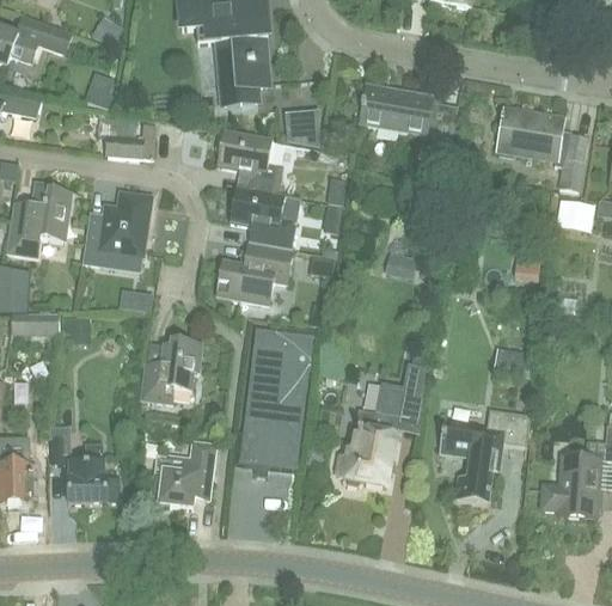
[(263,11),(263,8),(249,11),(249,10),(243,10),(243,5),(215,7),(214,0),(178,0),(181,29),(195,28),(196,43),(233,40),(236,59),(230,60),(232,87),(238,87),(239,102),(256,99),(255,85),(265,85),(261,38),(265,37),(264,19),(259,20),(258,11),(263,11)]
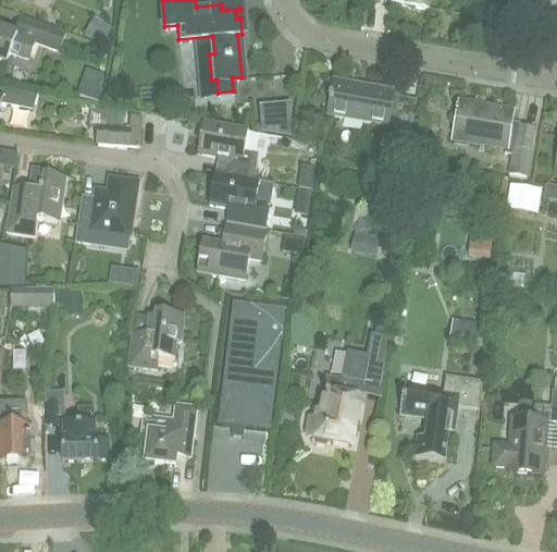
[(509,0),(509,5),(543,11),(544,0),(509,0)]
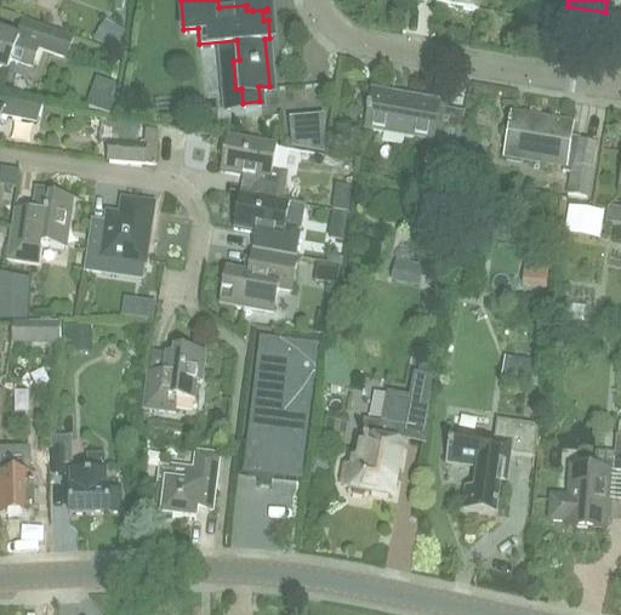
[(23,16),(17,33),(0,27),(0,63),(6,67),(10,53),(32,62),(38,44),(62,52),(67,50),(73,33),(23,16)]
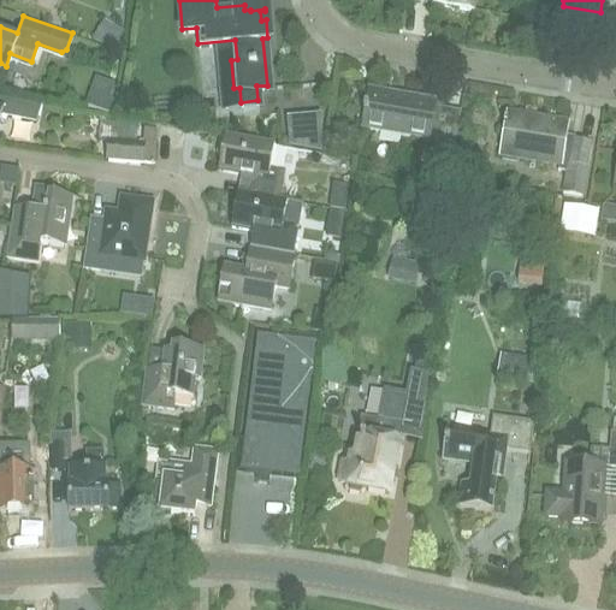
[(105,16),(94,34),(112,47),(124,29),(105,16)]
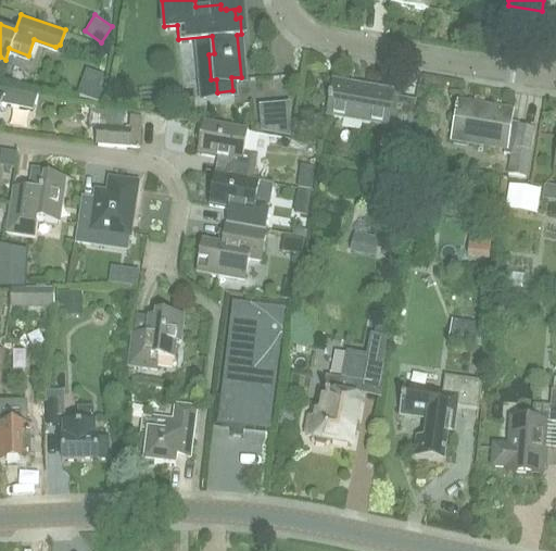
[(386,123),(391,94),(391,88),(331,78),(326,113),(386,123)]
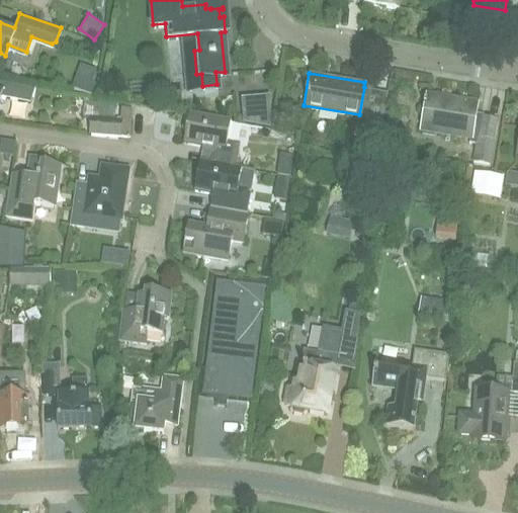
[(489,162),(497,116),(475,113),(477,101),(427,93),(422,126),(469,135),(468,140),(476,141),(472,159),(489,162)]
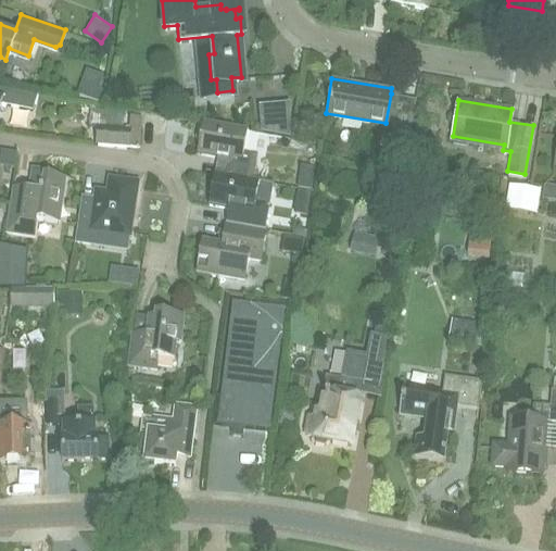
[(119,123),(121,111),(93,110),(92,122),(119,123)]
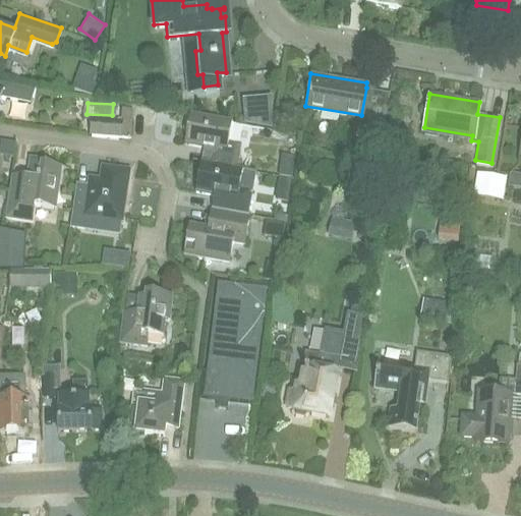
[(132,134),(134,107),(121,106),(121,117),(93,116),(92,132),(132,134)]
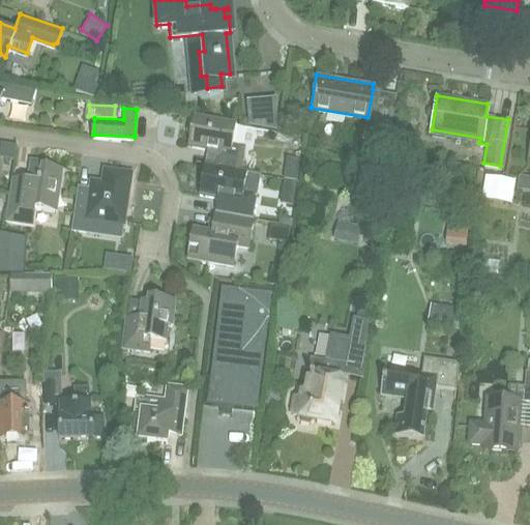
[(216,148),(213,164),(213,165),(239,170),(240,169),(244,144),(231,142),(235,121),(188,113),(186,127),(188,133),(186,143),(216,148)]
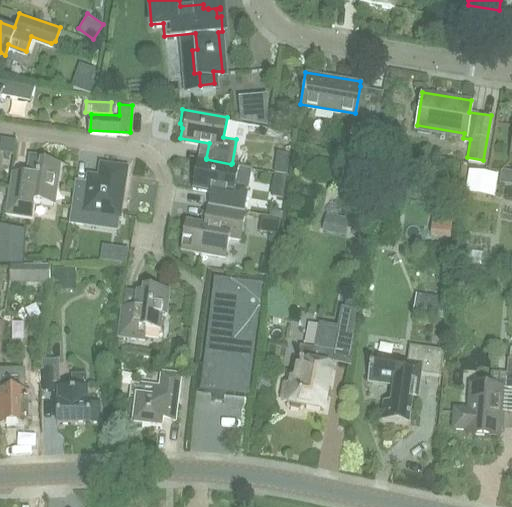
[(377,121),(378,116),(362,114),(358,138),(383,142),(386,123),(377,121)]
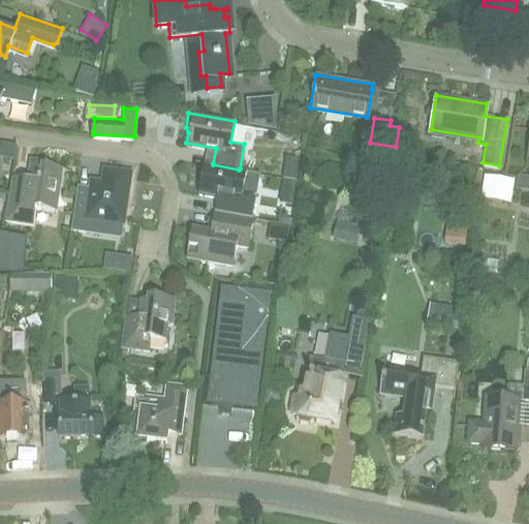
[(52,160),(40,158),(30,157),(25,189),(11,187),(7,219),(33,222),(35,206),(56,209),(62,165),(51,163),(52,160)]
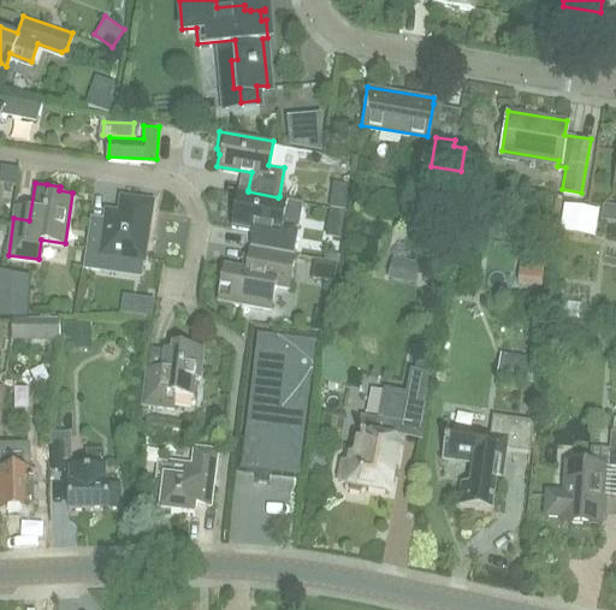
[(286,197),(279,196),(278,197),(248,191),(248,190),(237,188),(231,223),(265,227),(262,242),(292,248),(296,224),(283,221),(286,197)]
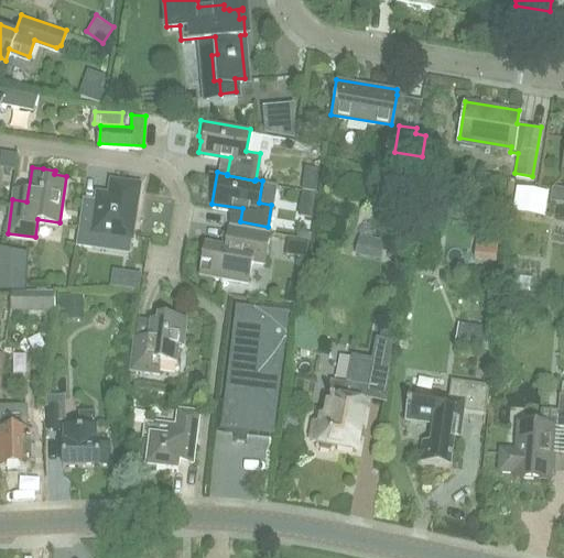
[(82,197),(78,223),(76,241),(90,243),(91,229),(110,232),(109,234),(132,238),(136,215),(133,214),(137,196),(125,194),(126,181),(111,178),(109,192),(97,190),(96,199),(82,197)]
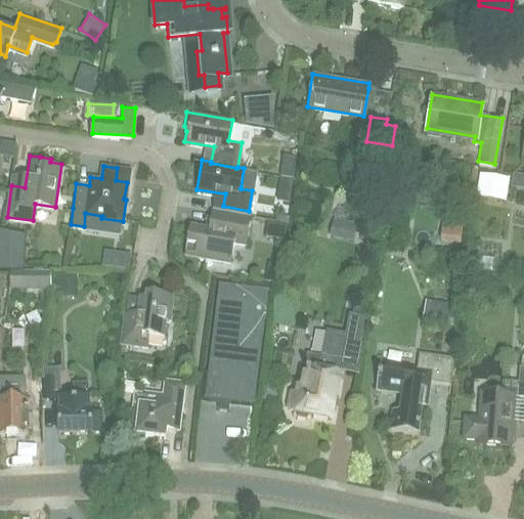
[(246,242),(251,216),(213,209),(210,226),(191,223),(186,252),(231,259),(234,240),(246,242)]
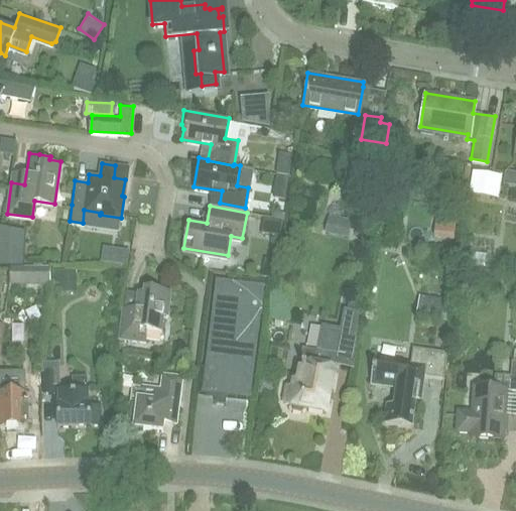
[(456,226),(456,225),(434,223),(432,240),(457,242),(459,226),(456,226)]
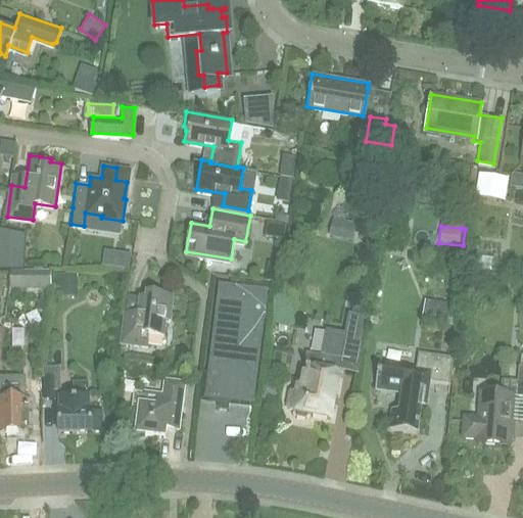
[(50,268),(10,268),(10,285),(50,285),(50,268)]
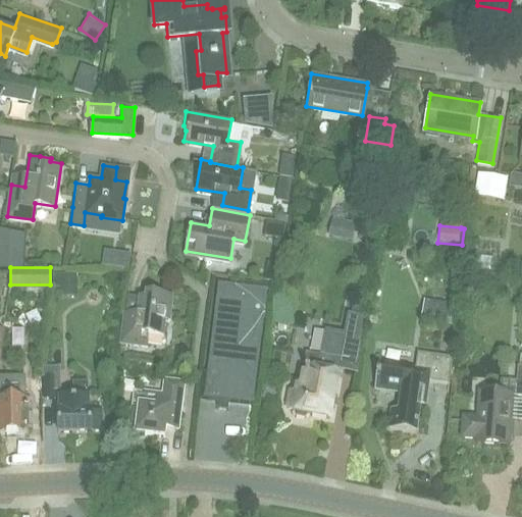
[(253,400),(267,286),(218,279),(204,394),(253,400)]
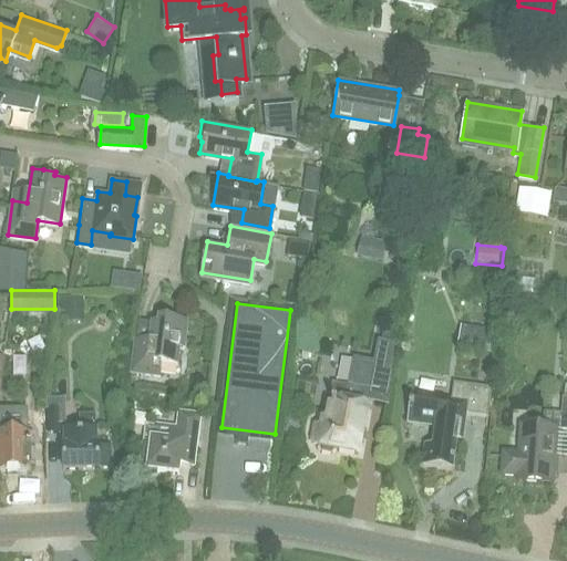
[(184,344),(187,318),(158,313),(157,325),(151,324),(148,338),(135,336),(132,369),(160,372),(162,359),(177,361),(179,343),(184,344)]
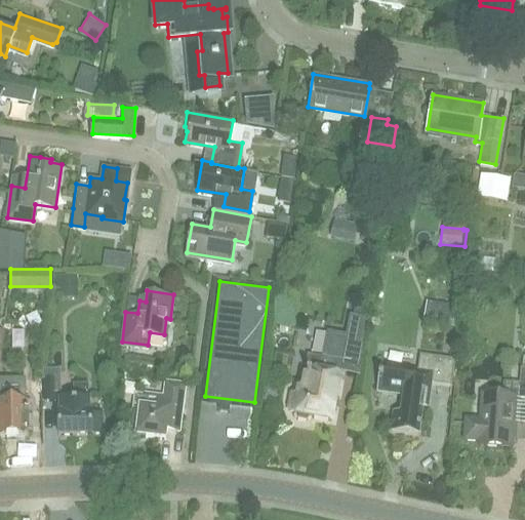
[(456,301),(431,297),(429,320),(453,323),(456,301)]
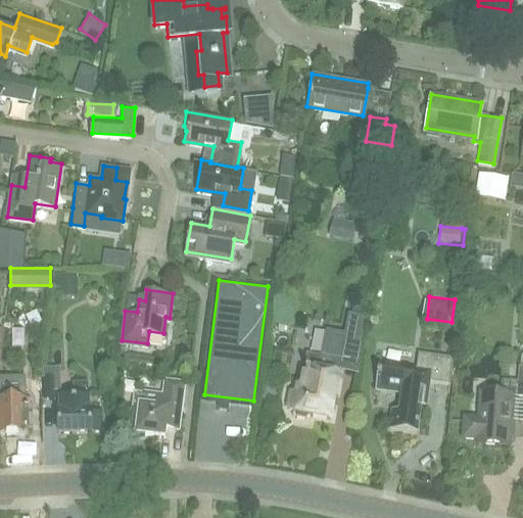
[(342,349),(359,352),(360,352),(364,314),(349,312),(345,332),(326,328),(322,354),(305,350),(303,365),(307,365),(303,385),(298,384),(297,390),(290,389),(288,403),(293,404),(292,409),(330,415),(342,349)]
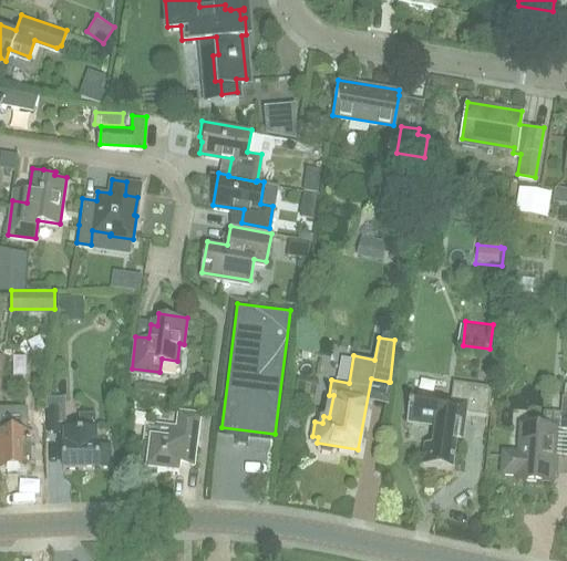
[(487,413),(491,384),(457,380),(455,397),(410,392),(406,417),(434,422),(432,440),(425,440),(422,463),(451,466),(456,425),(463,426),(465,409),(487,413)]
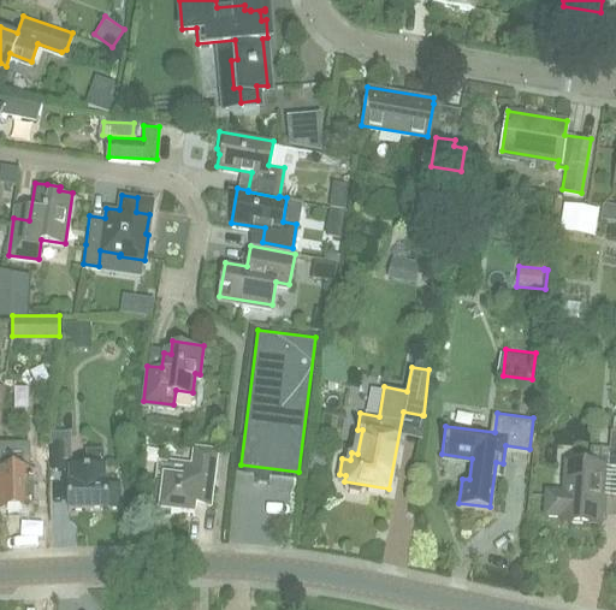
[(51,443),(48,443),(47,452),(51,452),(51,467),(65,467),(65,440),(51,442),(51,443)]
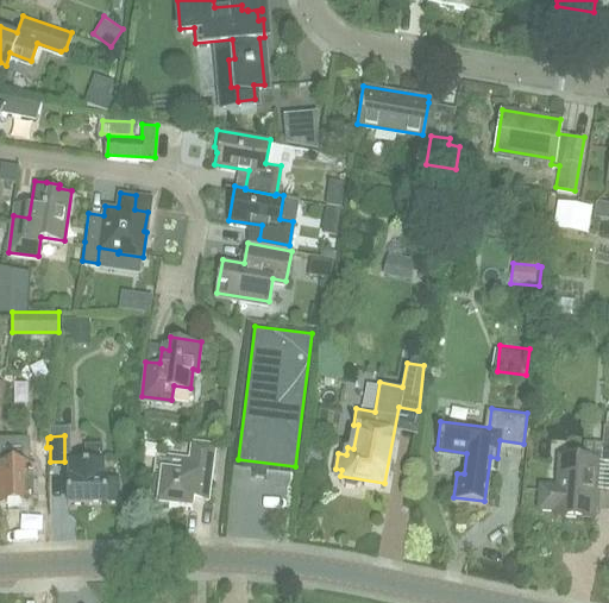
[(207,496),(214,443),(193,439),(190,456),(168,453),(167,468),(162,468),(161,479),(152,478),(149,500),(158,501),(157,506),(169,507),(169,503),(192,506),(193,495),(207,496)]
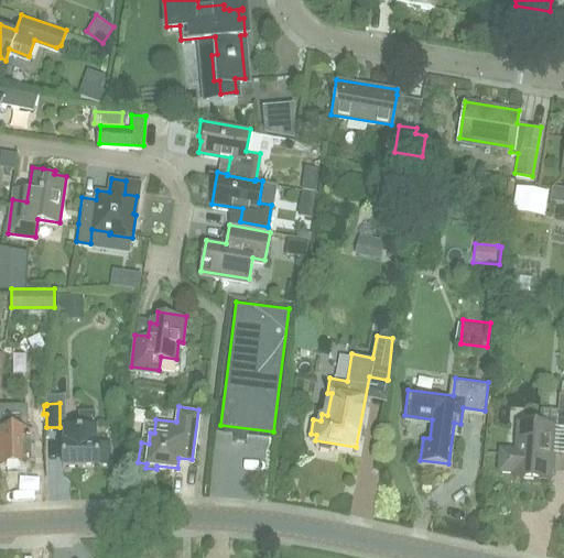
[(63,463),(99,462),(98,461),(110,461),(109,439),(98,439),(95,439),(95,408),(79,408),(79,425),(64,425),(65,439),(63,439),(63,463)]
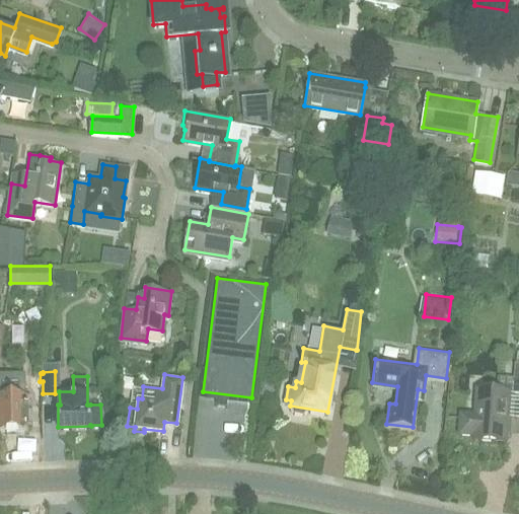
[(0,428),(29,427),(27,379),(0,379),(0,428)]
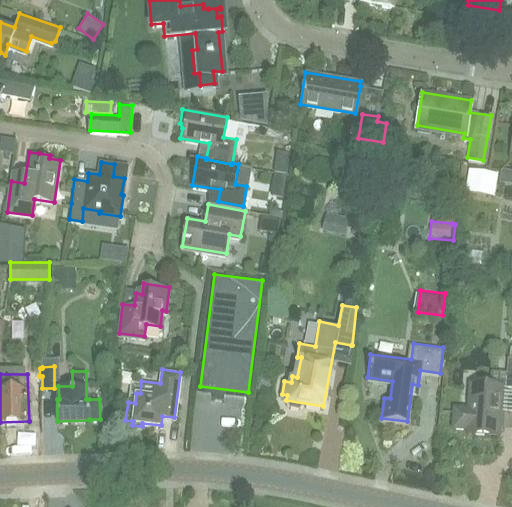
[(499,433),(502,384),(470,382),(469,406),(454,405),(453,426),(467,426),(466,431),(499,433)]
